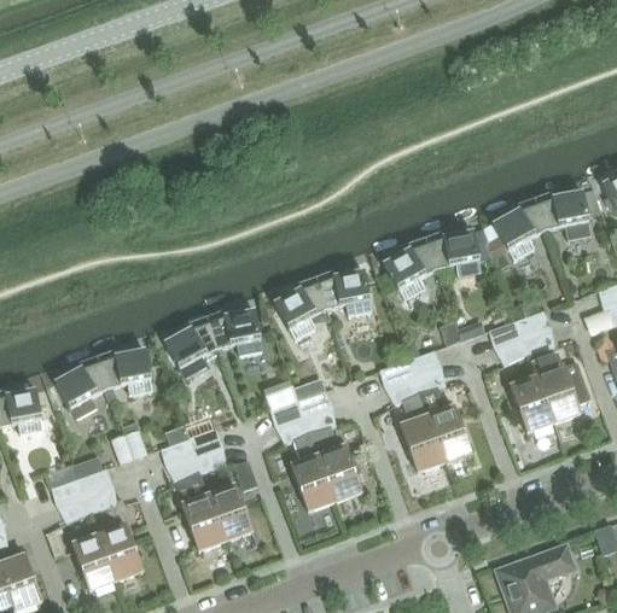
[(616,177),(603,185),(616,209),(616,177)]
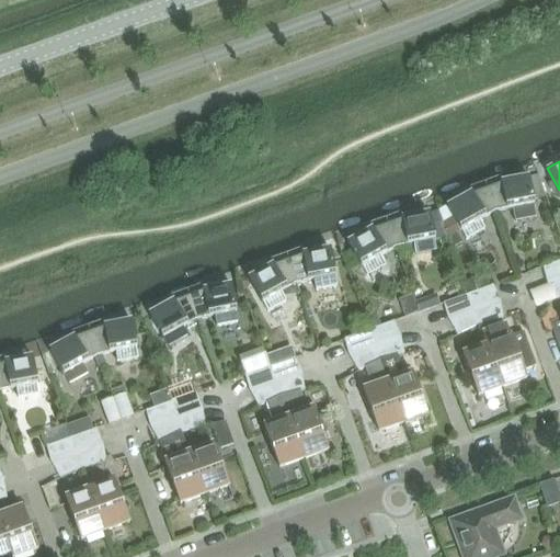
[(486,180),(495,209),(513,205),(515,216),(536,212),(534,202),(535,202),(534,197),(547,194),(538,174),(529,177),(529,174),(503,180),(501,174),(486,180)]
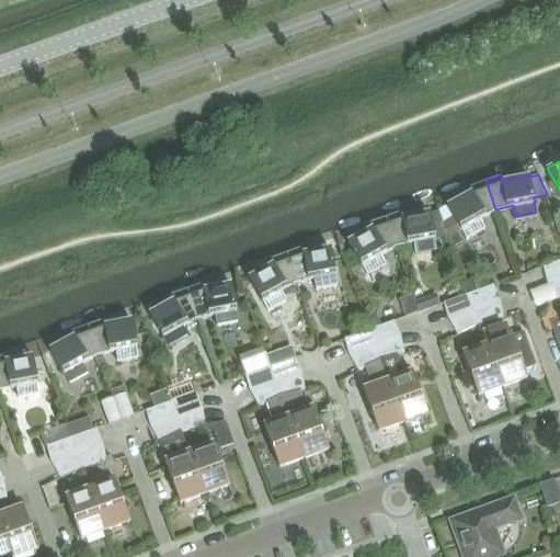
[(480,218),(495,209),(486,180),(469,185),(471,191),(447,204),(461,228),(467,237),(486,227),(480,218)]
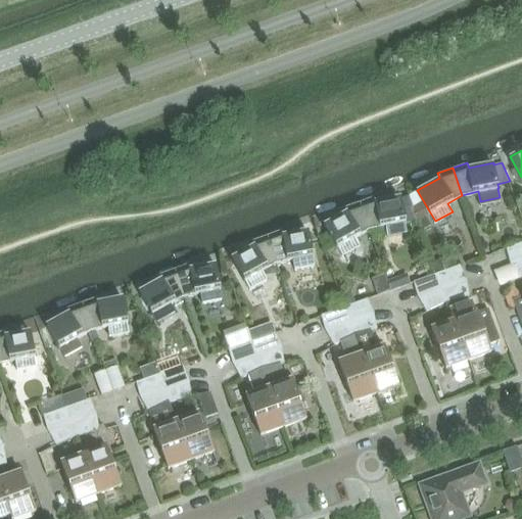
[(410,194),(401,196),(406,222),(419,219),(414,205),(410,194)]
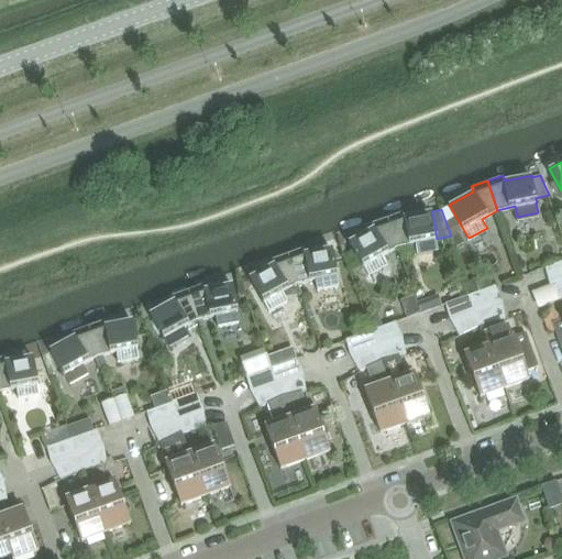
[(387,217),(398,247),(416,242),(417,253),(438,249),(436,239),(437,239),(432,211),(405,217),(403,211),(387,217)]
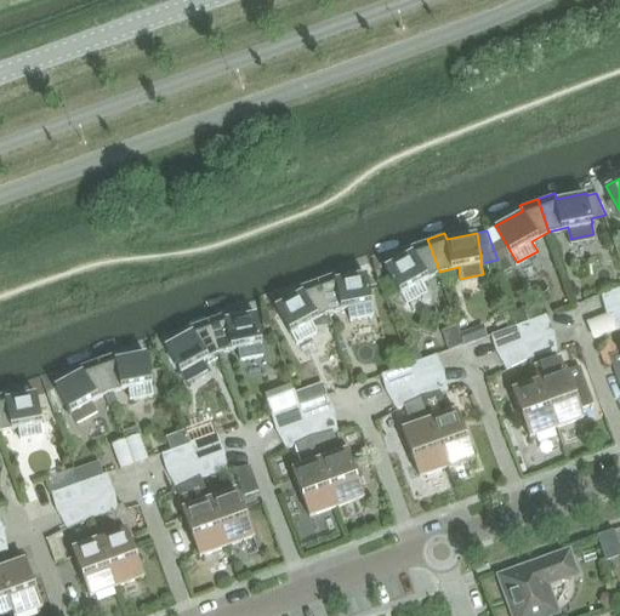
[(421,280),(439,272),(427,239),(410,245),(413,251),(386,266),(400,292),(402,291),(407,302),(427,291),(421,280)]
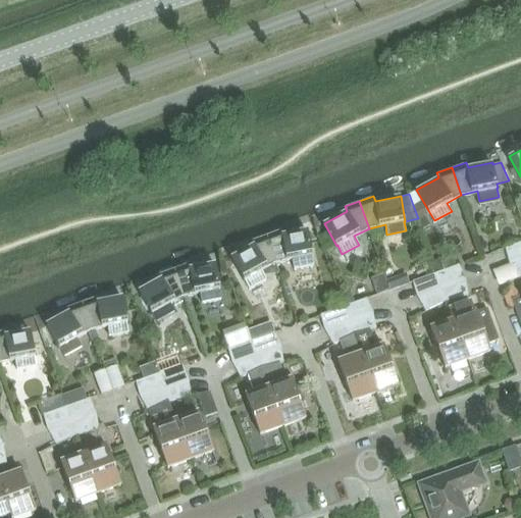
[(267,235),(276,261),(293,258),(295,267),(314,264),(312,255),(313,254),(308,229),(283,234),(281,228),(267,235)]
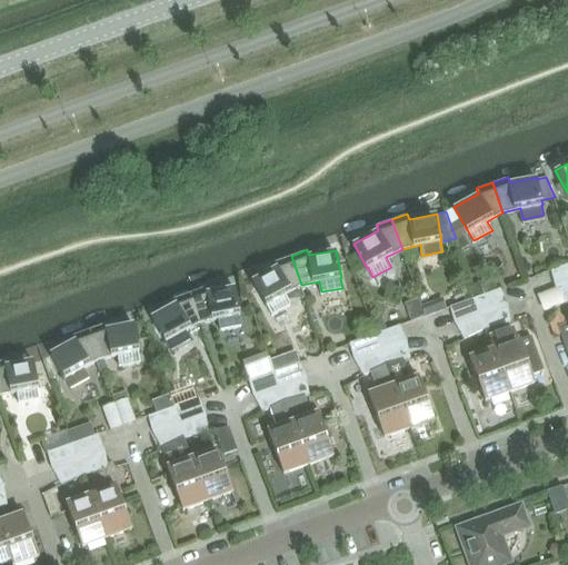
[(305,295),(301,285),(291,256),(275,261),(277,267),(252,280),(266,305),(267,304),(272,313),(290,303),(286,294),(297,288),(301,297),(305,295)]
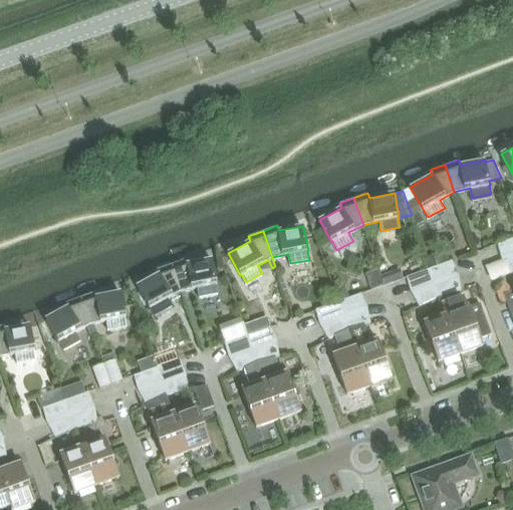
[(512,236),(498,242),(503,256),(512,252),(512,236)]
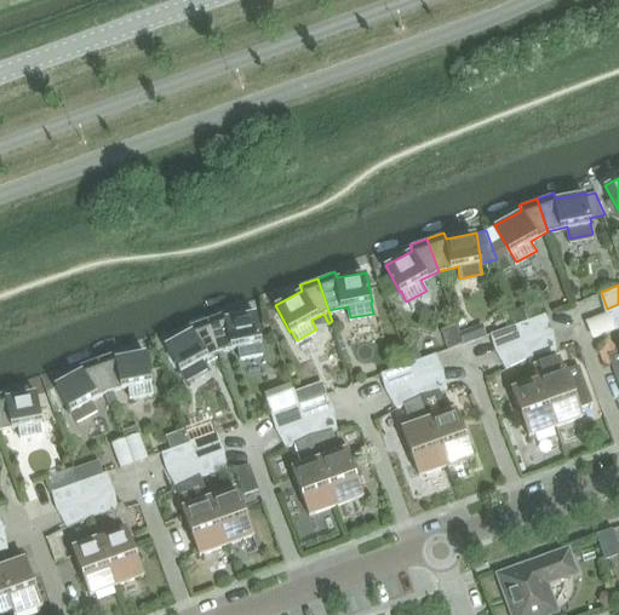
[(615,327),(618,326),(618,304),(607,309),(615,327)]
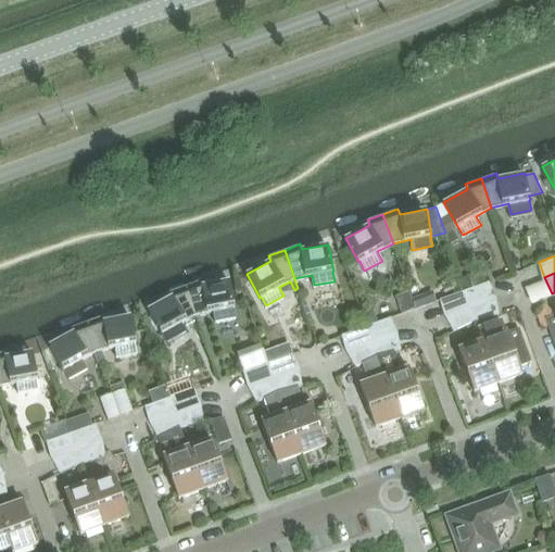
[(468,274),(462,276),(466,289),(472,287),(468,274)]
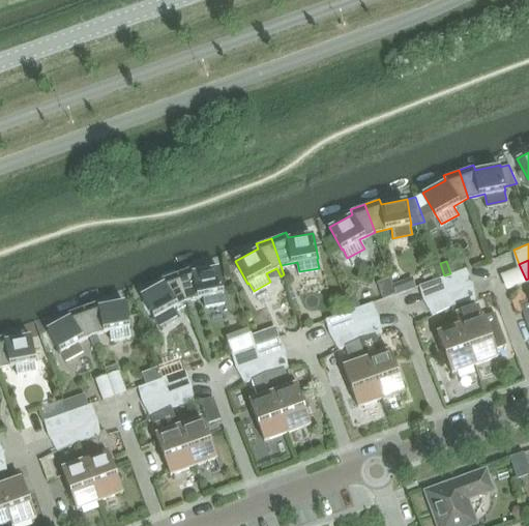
[(177,271),(187,299),(204,296),(205,305),(225,302),(223,292),(224,292),(218,267),(194,271),(192,266),(177,271)]
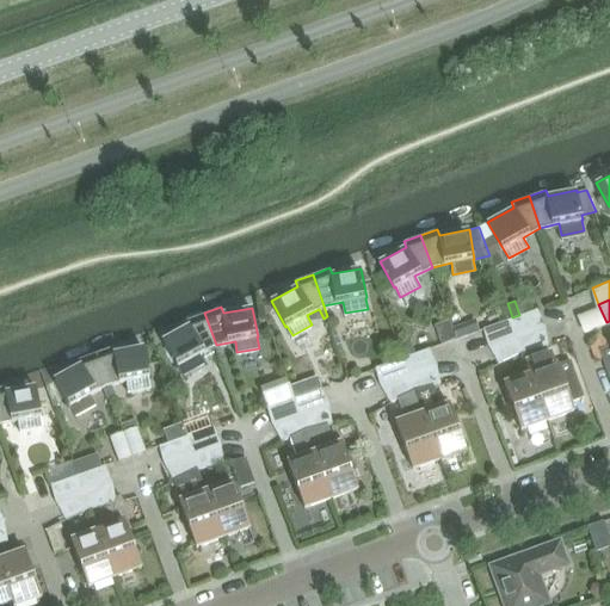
[(518,335),(544,326),(544,325),(538,308),(519,315),(512,317),(518,334),(518,335)]
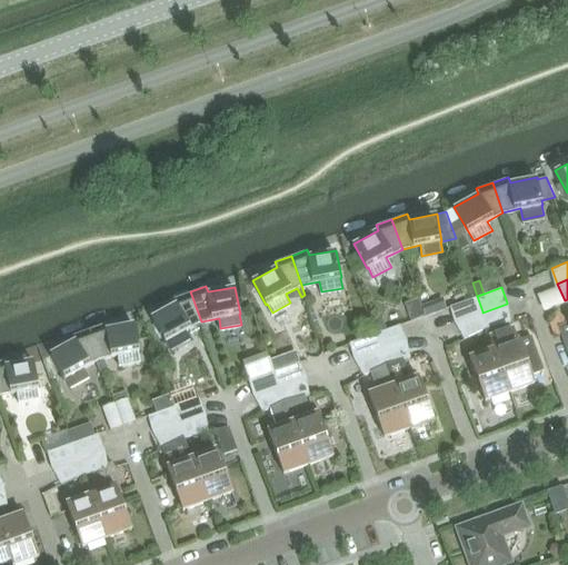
[(185,330),(201,321),(190,291),(175,298),(177,304),(152,317),(166,342),(167,340),(171,349),(190,339),(185,330)]
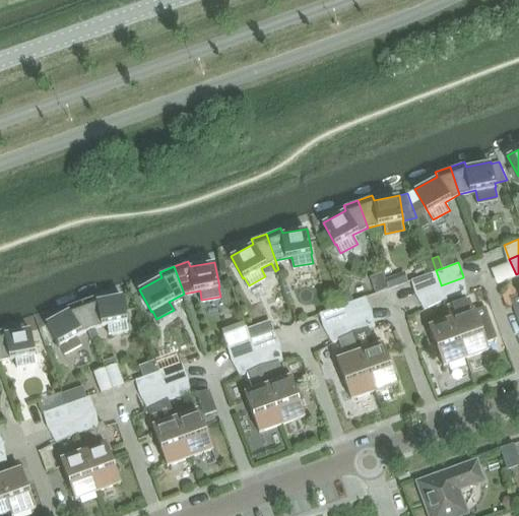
[(417,294),(441,284),(436,270),(412,278),(417,294)]
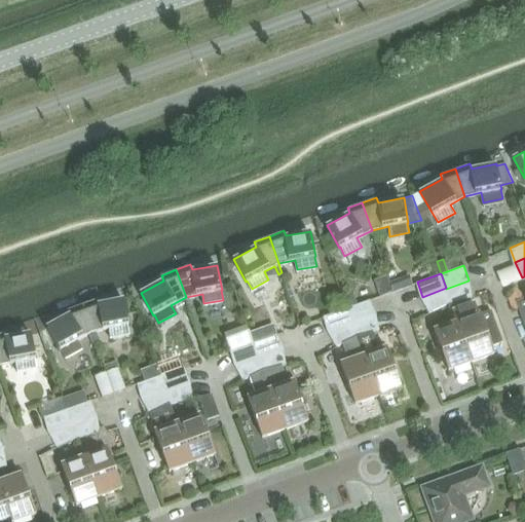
[(388,275),(376,280),(382,294),(394,290),(388,275)]
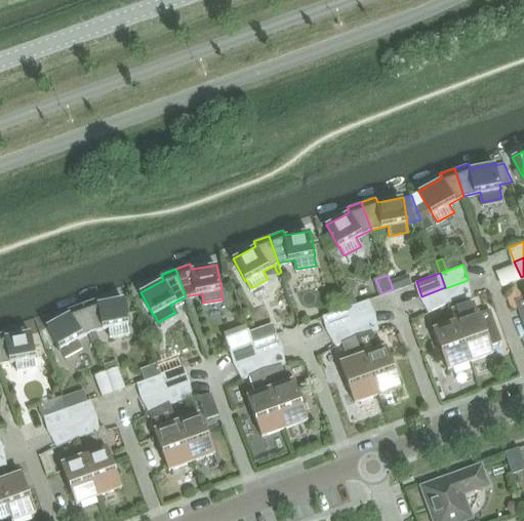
[(468,280),(445,288),(449,301),(472,295),(468,280)]
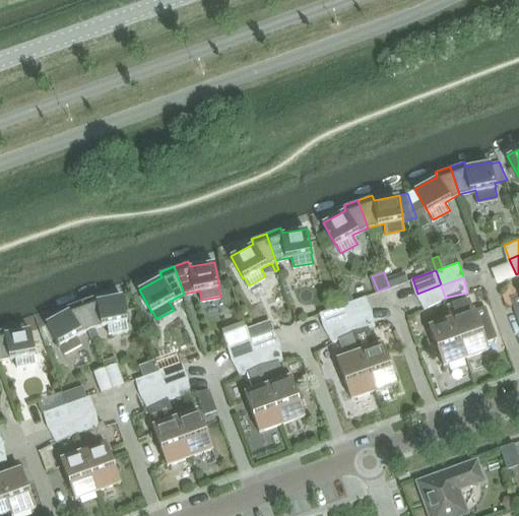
[(441,284),(417,294),(425,308),(445,298),(441,285),(441,284)]
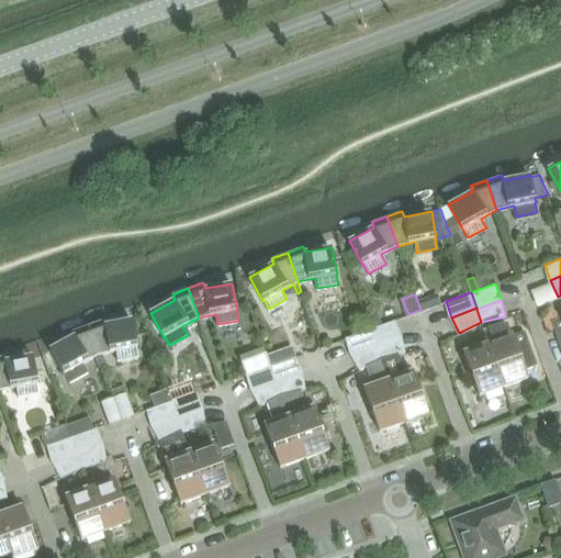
[(560,315),(550,320),(560,347),(560,315)]
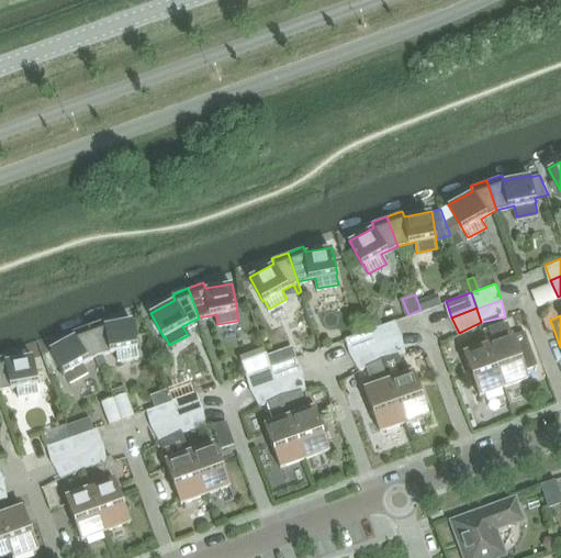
[(88,324),(99,354),(116,350),(119,360),(138,356),(137,346),(138,346),(133,319),(105,324),(103,319),(88,324)]
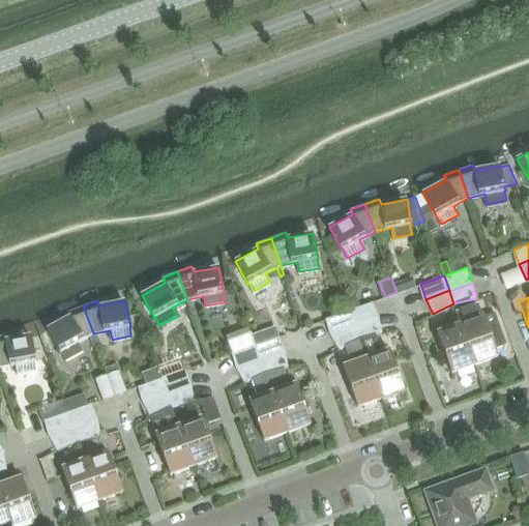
[(350,310),(355,323),(378,315),(374,300),(350,310)]
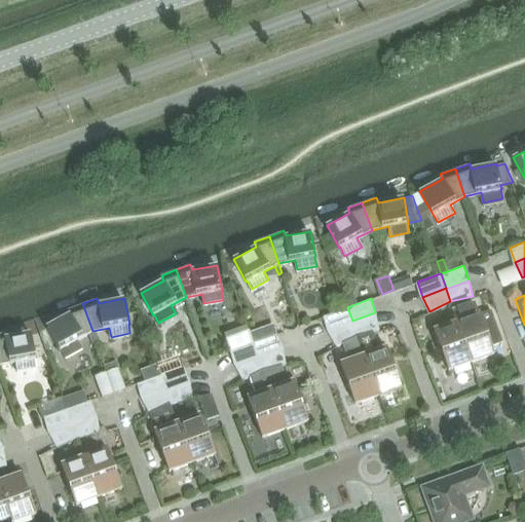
[(476,300),(453,308),(472,360),(494,352),(492,346),(503,343),(491,311),(481,314),(476,300)]
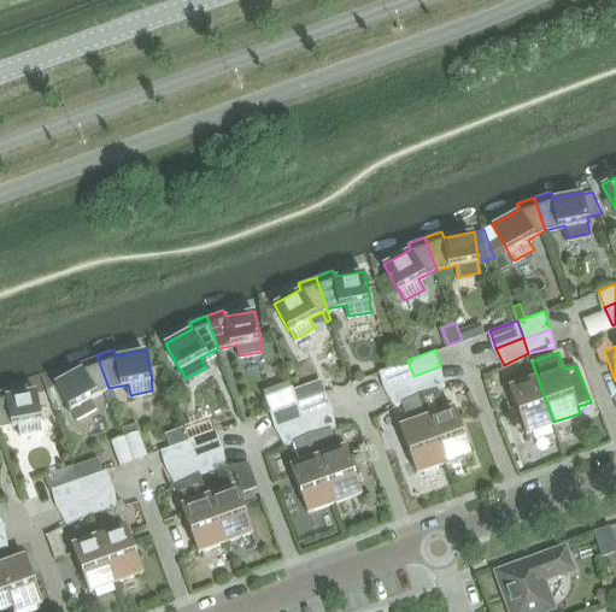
[(92,398),(109,388),(97,355),(80,362),(82,368),(56,382),(70,409),(71,409),(77,418),(97,407),(92,398)]
